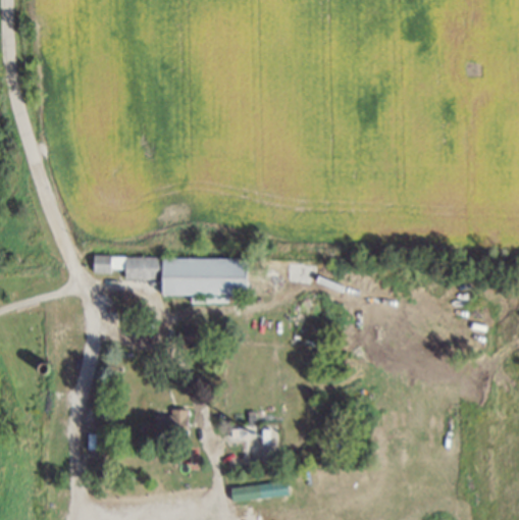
[(111,258),(112,258),(112,259),(128,259),(130,258),(250,258),(250,298),(243,298),(164,298),(164,296),(161,296),(161,279),(124,279),(125,270),(113,270),(113,273),(111,273),(94,273),(94,256),(111,256),(111,258)]
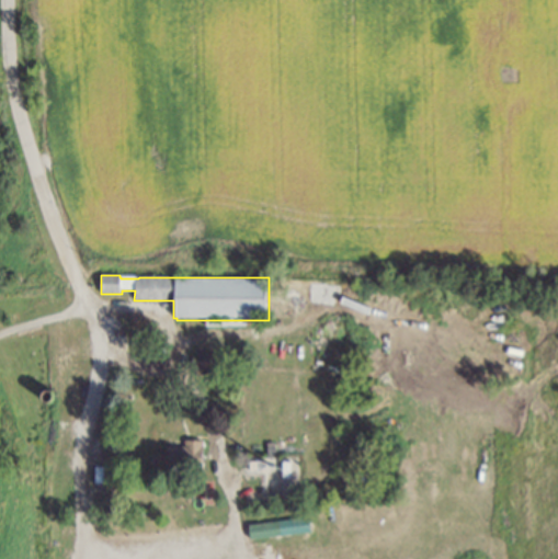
[(63,391),(66,392),(68,395),(69,398),(67,402),(64,405),(59,405),(56,401),(55,398),(57,394),(63,391)]
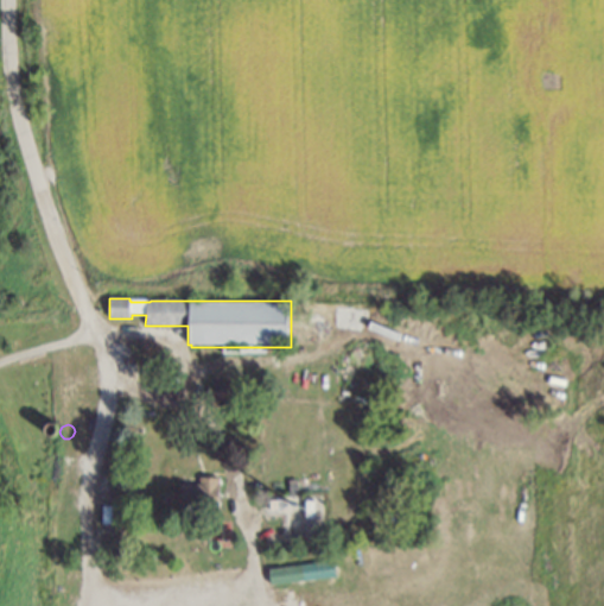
[(52,425),(56,427),(58,429),(59,433),(57,437),(52,440),(49,440),(46,437),(44,433),(48,427),(52,425)]
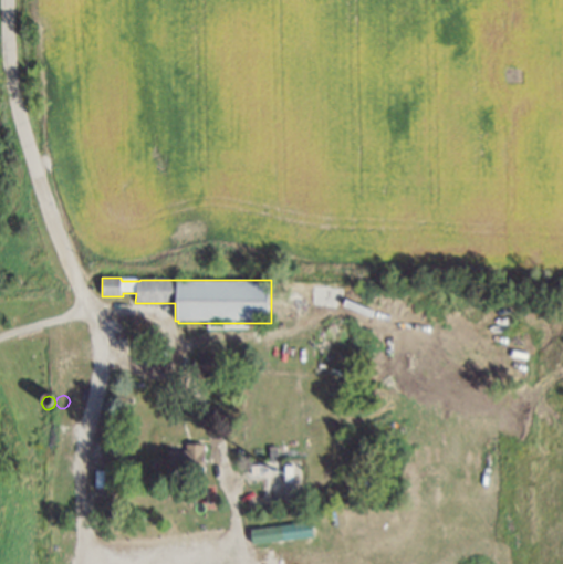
[(211,470),(184,471),(184,474),(156,476),(156,461),(174,461),(173,452),(190,451),(190,447),(209,447),(211,470)]
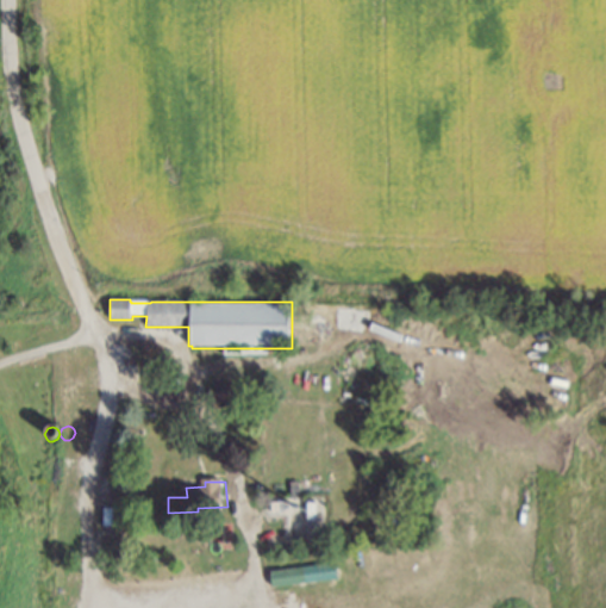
[(275,504),(289,504),(289,515),(275,515),(275,504)]
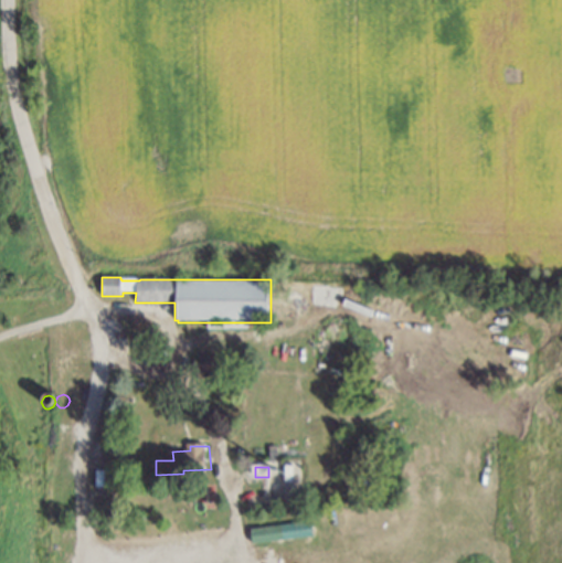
[(283,467),(293,467),(293,481),(283,480),(283,467)]
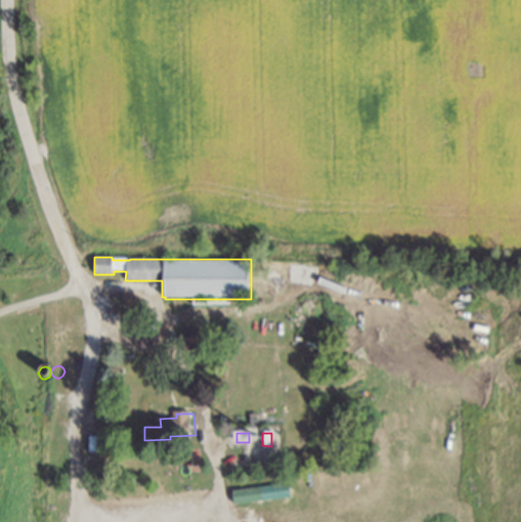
[(91,453),(91,437),(113,436),(113,452),(91,453)]
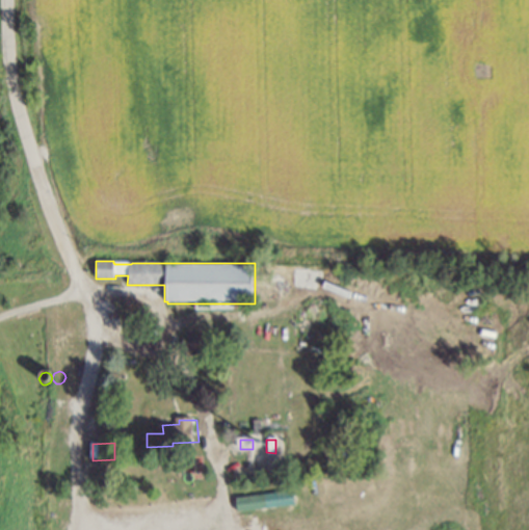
[(254,451),(261,450),(262,466),(255,466),(254,451)]
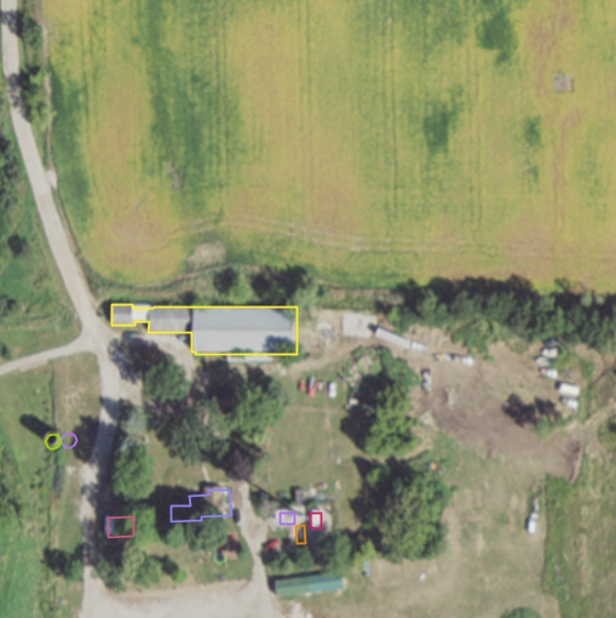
[(277,581),(278,598),(346,591),(344,574),(277,581)]
